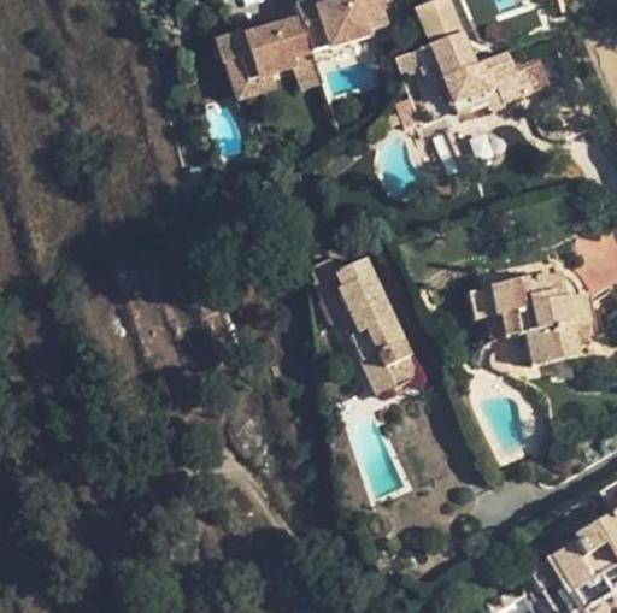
[(388,22),(383,7),(381,0),(335,0),(327,3),(325,0),(303,0),(295,3),(300,17),(309,48),(327,41),(328,46),(371,33),(370,28),(388,22)]
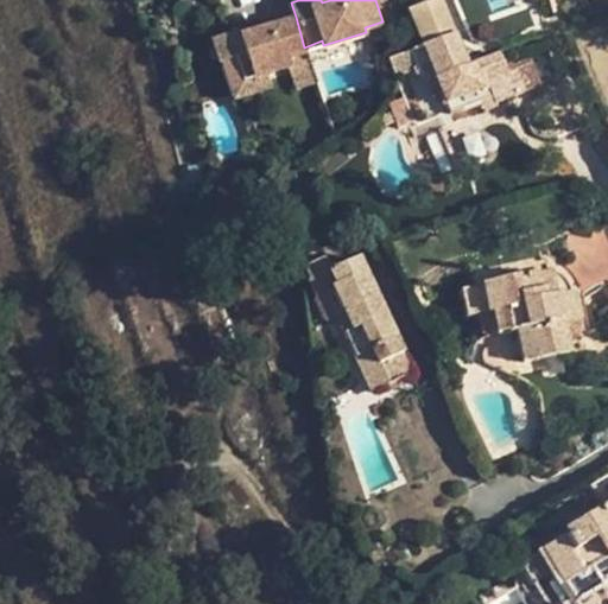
[(425,0),(410,7),(423,42),(455,29),(442,0),(425,0)]
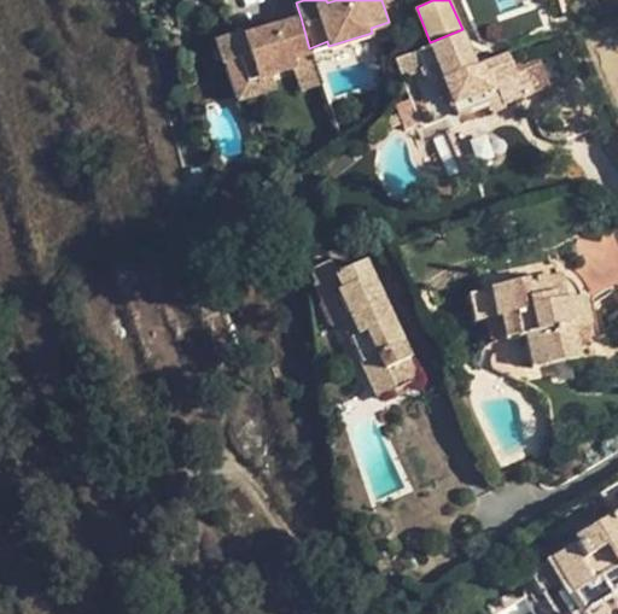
[(223,64),(227,63),(240,59),(248,79),(270,71),(295,63),(292,52),(309,48),(301,17),(258,30),(244,35),(242,29),(215,36),(223,64)]
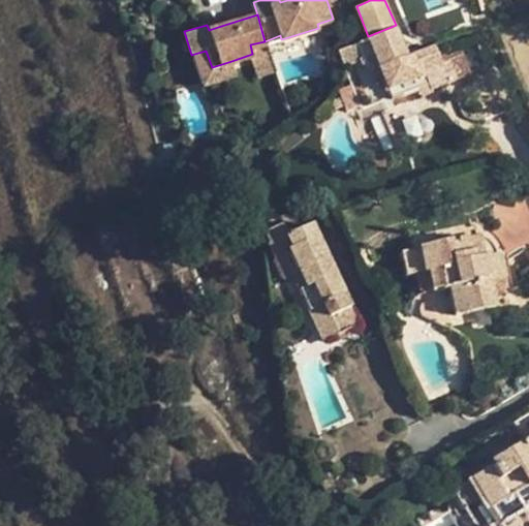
[(219,21),(207,25),(209,30),(221,26),(219,21)]
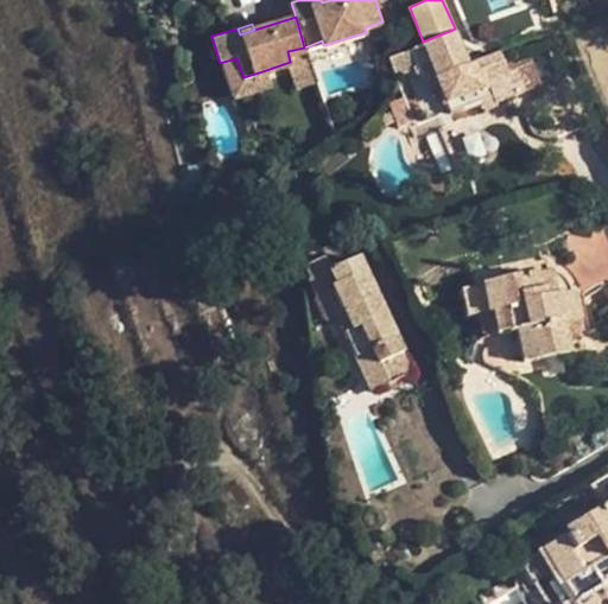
[(508,69),(500,50),(469,62),(455,29),(423,42),(390,56),(397,75),(431,61),(451,110),(481,97),(494,91),(498,99),(527,87),(518,65),(508,69)]
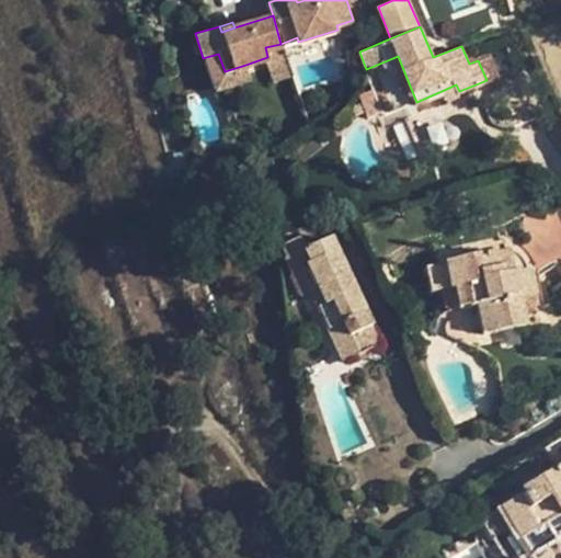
[(290,72),(281,44),(265,47),(267,57),(274,77),(290,72)]
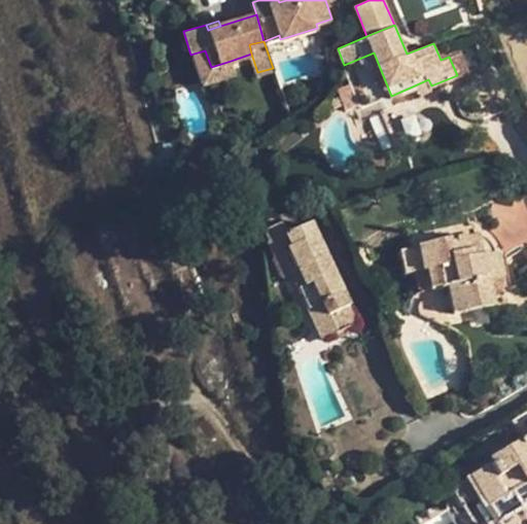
[(236,75),(231,61),(211,67),(205,50),(194,54),(203,85),(236,75)]
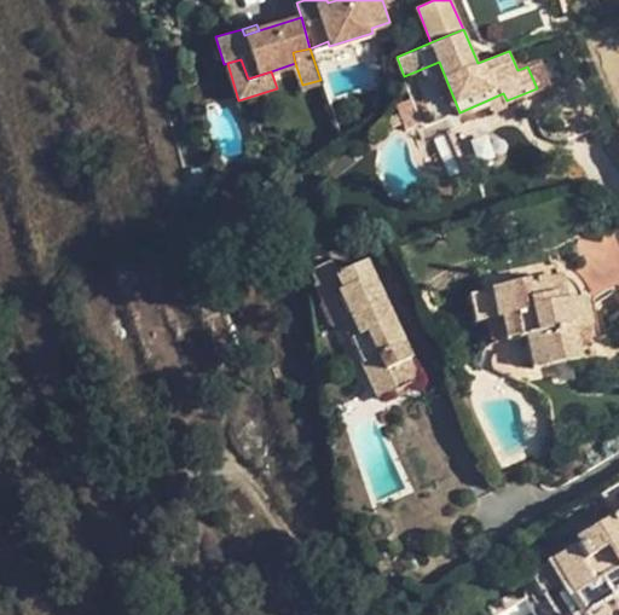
[(507,103),(507,100),(503,93),(490,99),(495,108),(507,103)]
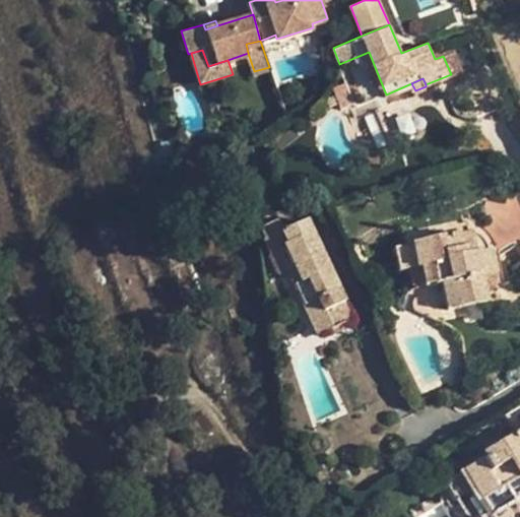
[(345,80),(333,85),(337,95),(329,98),(333,105),(339,103),(342,107),(354,102),(345,80)]
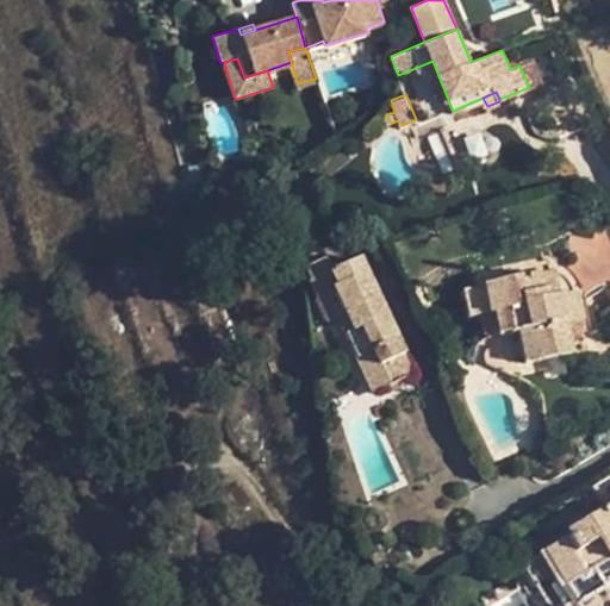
[(368,251),(360,255),(367,270),(375,267),(368,251)]
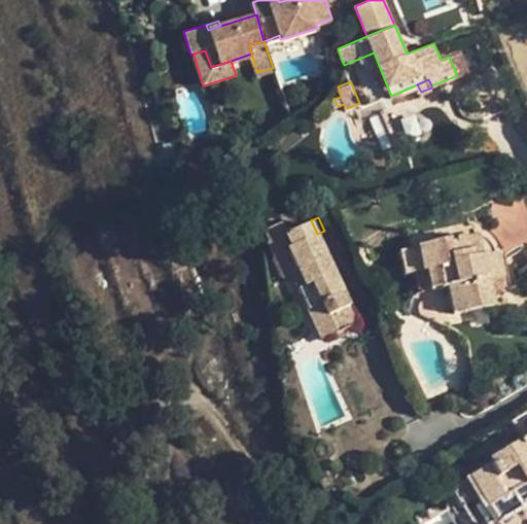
[(267,241),(274,256),(288,249),(302,279),(295,282),(308,308),(316,304),(330,335),(357,322),(317,234),(311,220),(288,231),(283,219),(265,228),(270,240),(267,241)]
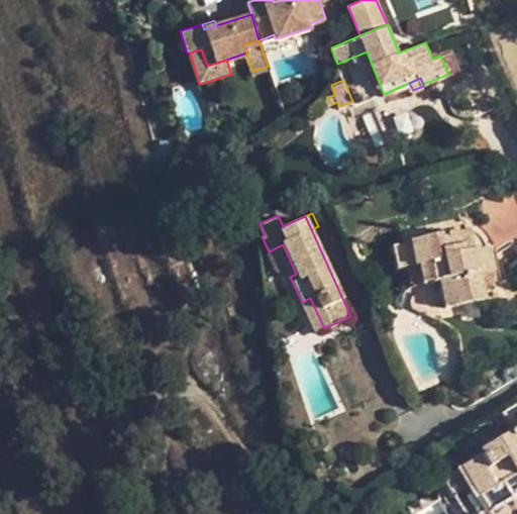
[(417,263),(421,263),(435,260),(440,279),(446,305),(486,296),(484,287),(489,285),(494,271),(489,246),(475,248),(470,226),(413,240),(417,263)]
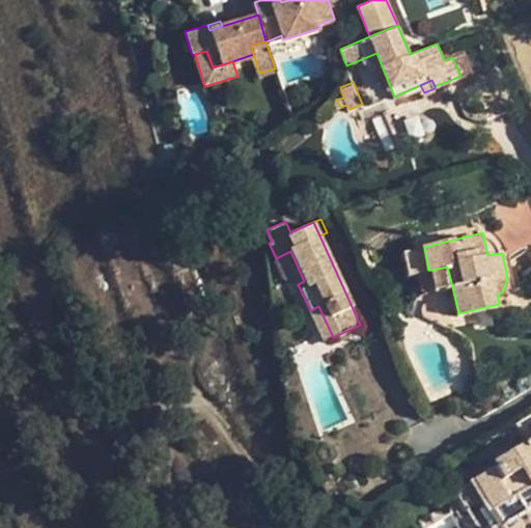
[(295,276),(298,284),(304,281),(290,251),(276,258),(285,280),(295,276)]
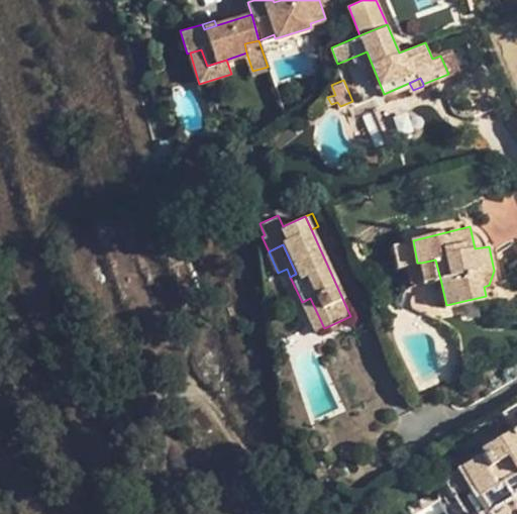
[(425,282),(440,279),(435,260),(421,263),(425,282)]
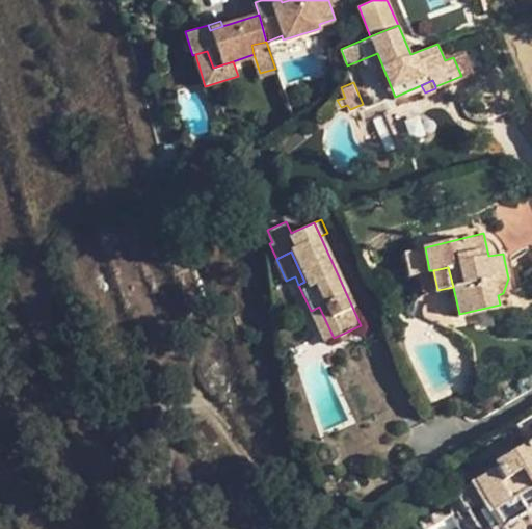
[(325,342),(334,338),(319,307),(311,311),(325,342)]
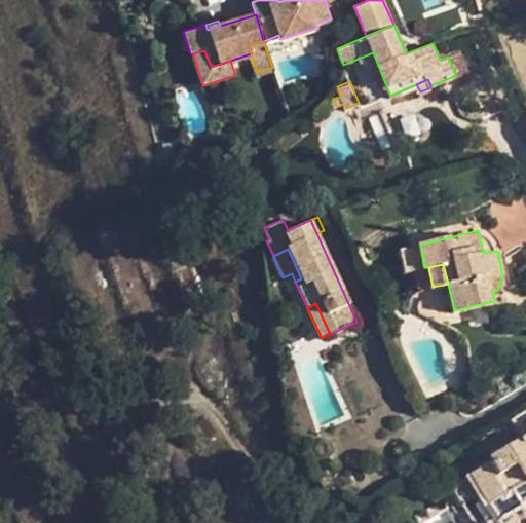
[(476,495),(483,507),(515,488),(525,481),(525,432),(523,434),(513,416),(478,437),(491,460),(451,484),(462,502),(476,495)]
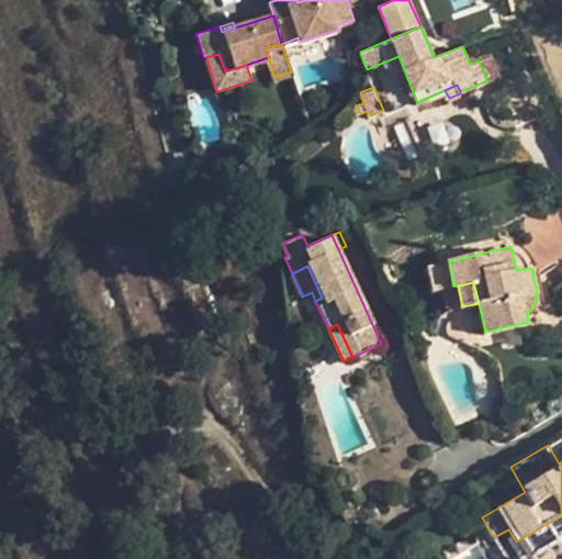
[(560,539),(550,522),(516,541),(528,558),(560,539)]
